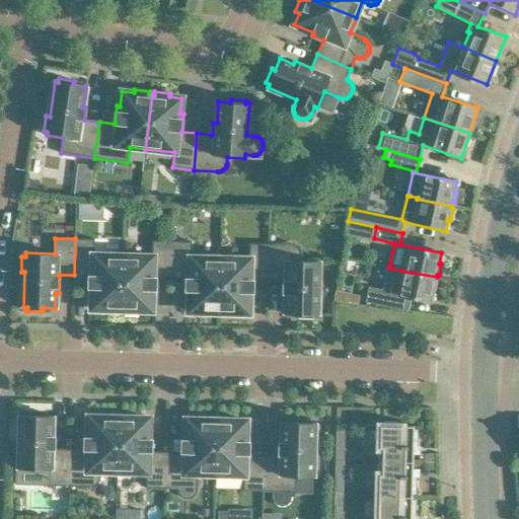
[(122,310),(123,255),(94,254),(94,239),(75,238),(74,275),(89,276),(88,294),(92,294),(91,309),(104,309),(103,313),(120,313),(120,310),(122,310)]
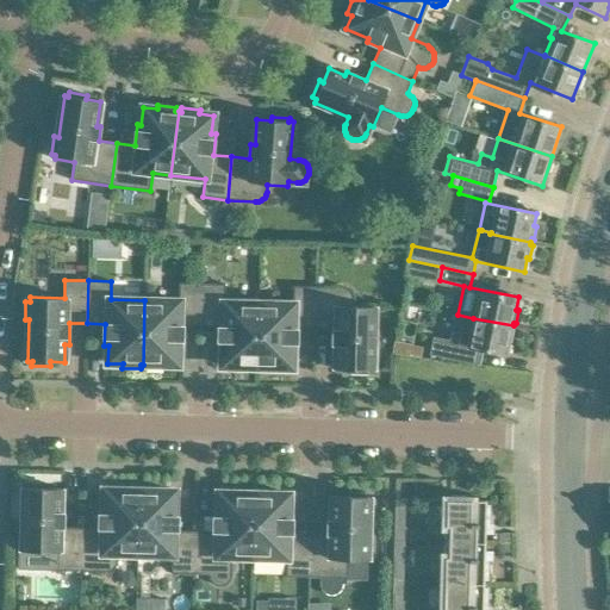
[(201,327),(203,284),(179,282),(179,302),(144,300),(143,365),(147,365),(145,368),(165,369),(165,365),(179,365),(179,348),(184,348),(184,327),(201,327)]
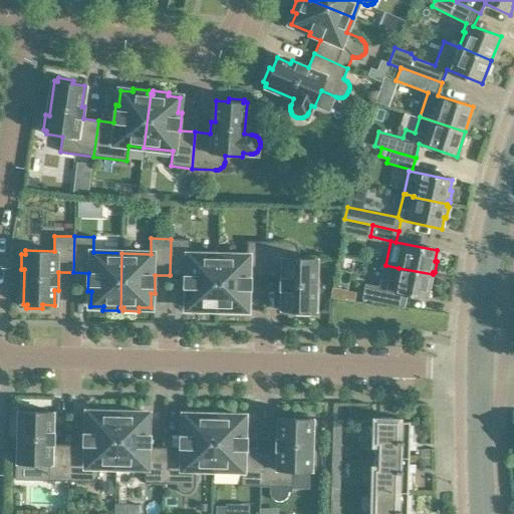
[(217,309),(218,256),(190,255),(190,239),(171,239),(170,275),(185,275),(184,293),(188,293),(187,308),(199,309),(199,312),(215,313),(215,309),(217,309)]
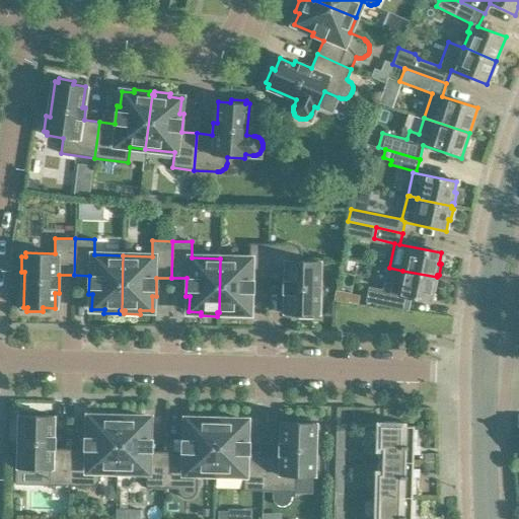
[(269,281),(272,243),(251,243),(251,258),(220,258),(219,312),(221,312),(221,316),(237,316),(237,313),(249,313),(249,298),(253,298),(253,280),(269,281)]
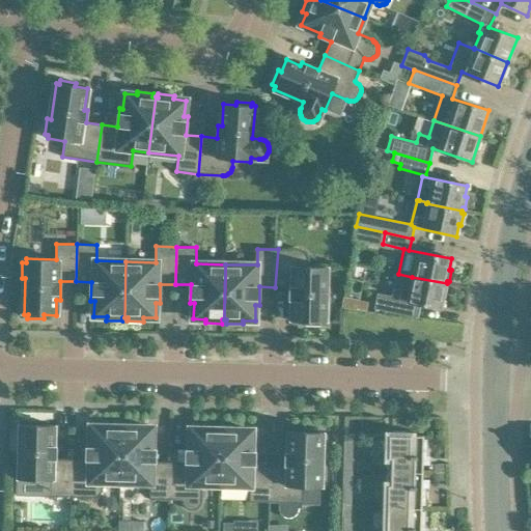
[(308,267),(308,260),(308,258),(307,257),(307,255),(306,254),(305,253),(304,252),(303,251),(302,251),(299,250),(278,249),(275,287),(290,287),(289,306),(294,306),(292,322),(305,322),(305,326),(322,326),(322,323),(325,323),(326,286),(329,286),(330,271),(326,271),(326,267),(308,267)]
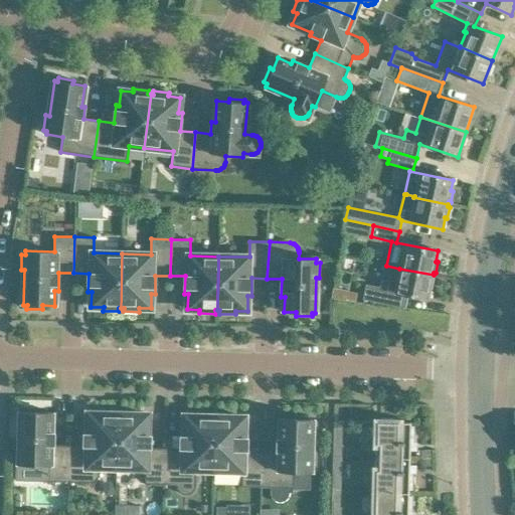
[(367,286),(364,301),(404,309),(407,296),(428,300),(431,289),(432,289),(435,278),(433,278),(434,275),(399,269),(386,266),(384,265),(379,289),(367,286)]
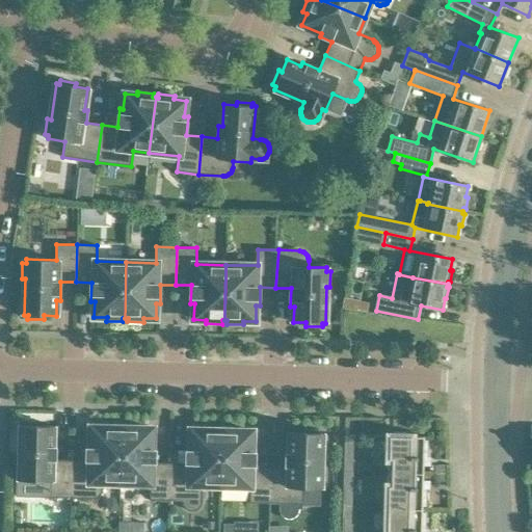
[(50,498),(70,498),(72,460),(56,460),(56,442),(53,442),(53,426),(41,425),(41,422),(25,422),(25,425),(22,425),(21,461),(17,461),(17,477),(20,477),(20,481),(50,481),(50,498)]
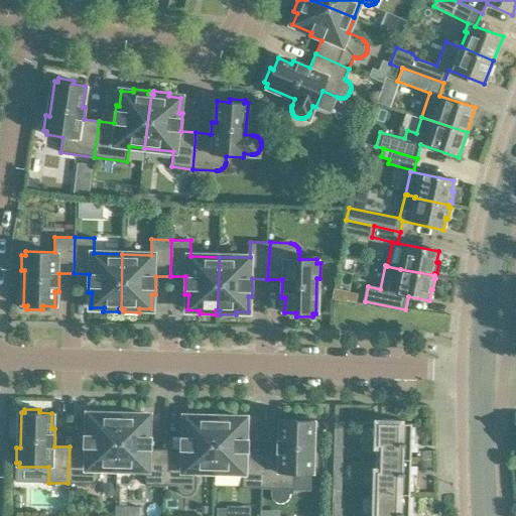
[(117,469),(118,415),(116,414),(116,411),(101,411),(101,414),(88,414),(88,429),(85,428),(84,446),(70,446),(68,483),(90,484),(92,484),(93,484),(95,483),(96,482),(98,480),(99,479),(100,477),(100,476),(100,469),(117,469)]
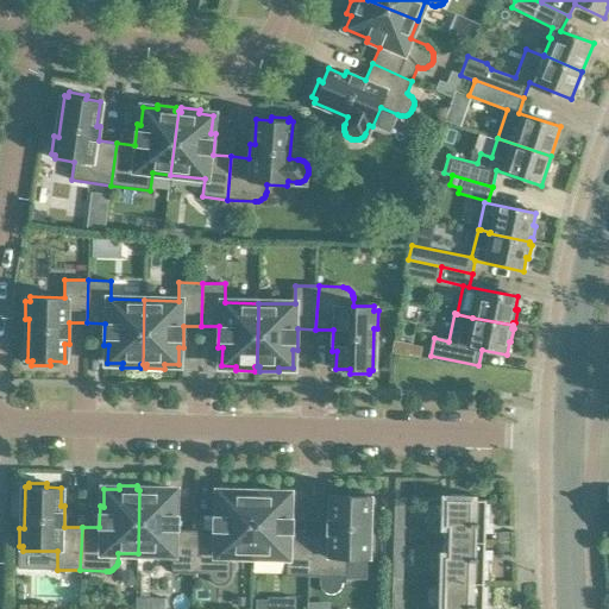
[(195,573),(195,531),(179,529),(179,508),(175,508),(175,490),(161,490),(161,487),(143,485),(143,490),(139,490),(138,553),(171,554),(171,573),(195,573)]
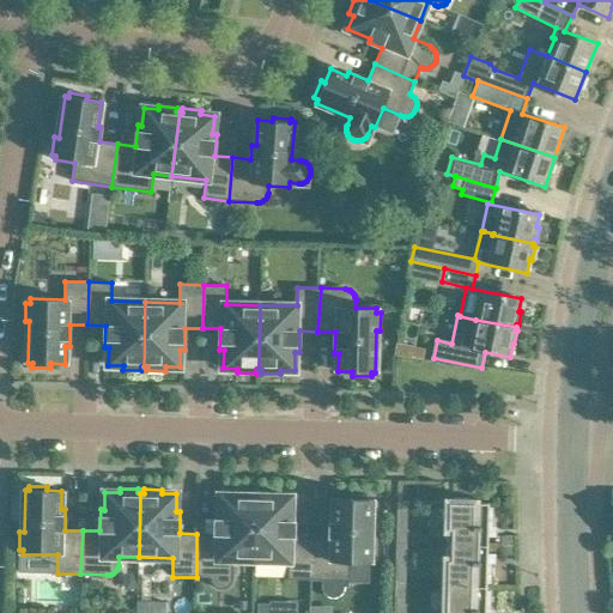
[(254,560),(255,496),(253,496),(253,492),(235,491),(235,496),(219,495),(219,513),(216,513),(214,534),(196,534),(196,577),(211,577),(211,580),(211,581),(211,582),(211,583),(212,586),(213,587),(214,588),(217,589),(220,589),(223,590),(225,589),(226,588),(229,588),(230,586),(231,584),(232,582),(234,580),(234,560),(254,560)]
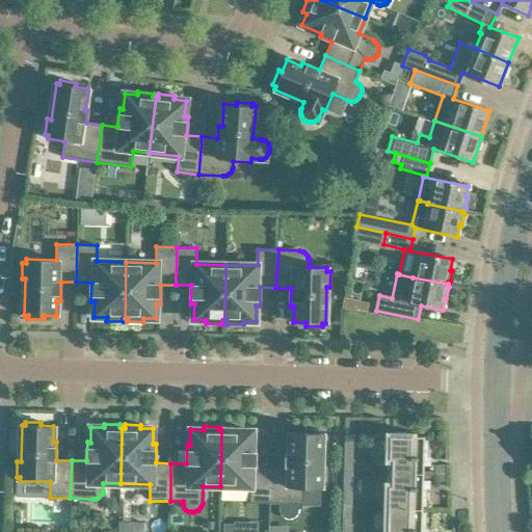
[(224,430),(221,430),(220,486),(249,487),(249,503),(269,504),(270,466),(256,466),(256,447),(253,447),(253,431),(240,431),(240,427),(224,427),(224,430)]
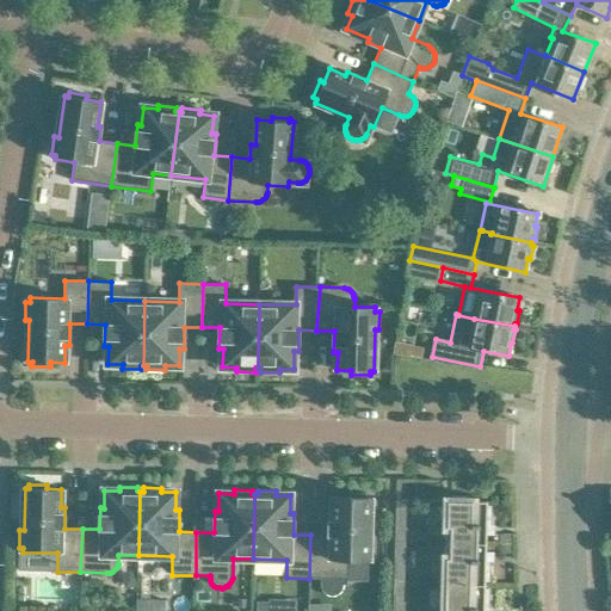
[(328,536),(310,535),(309,579),(349,580),(349,561),(368,561),(369,557),(372,557),(374,539),(369,539),(370,498),(366,498),(366,493),(349,493),(349,497),(333,497),(333,514),(329,514),(328,536)]
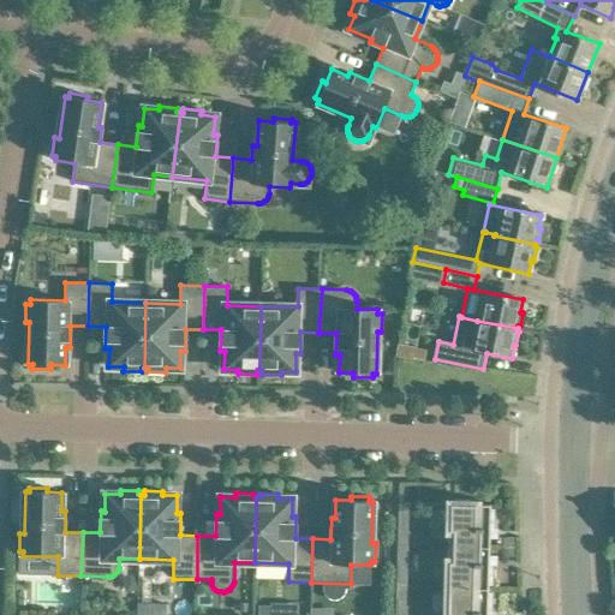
[(449,503),(449,545),(490,548),(490,527),(494,527),(495,508),(490,508),(491,505),(473,503),(473,500),(454,500),(454,503),(449,503)]
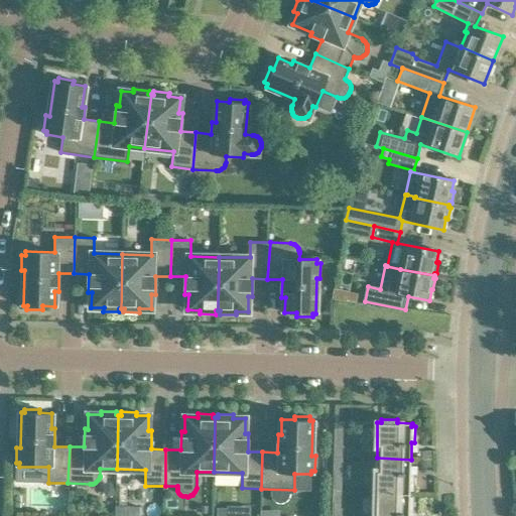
[(410,476),(411,460),(377,458),(376,493),(410,494),(410,492),(413,492),(414,476),(410,476)]
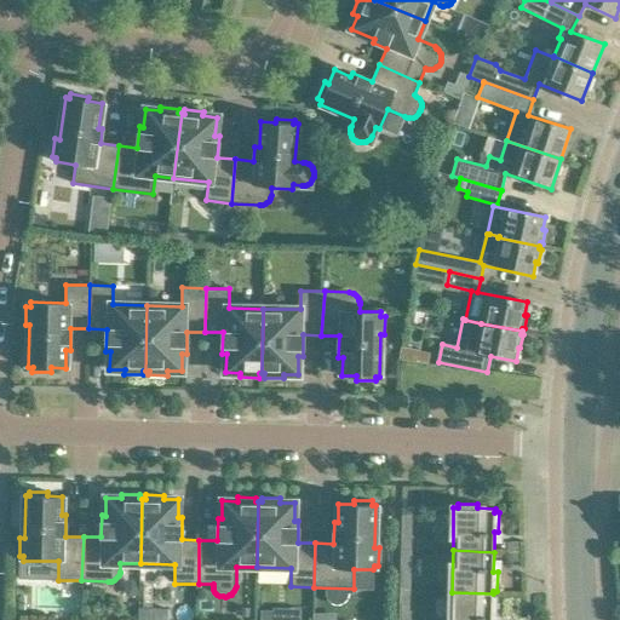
[(411,561),(401,560),(400,591),(411,591),(411,561)]
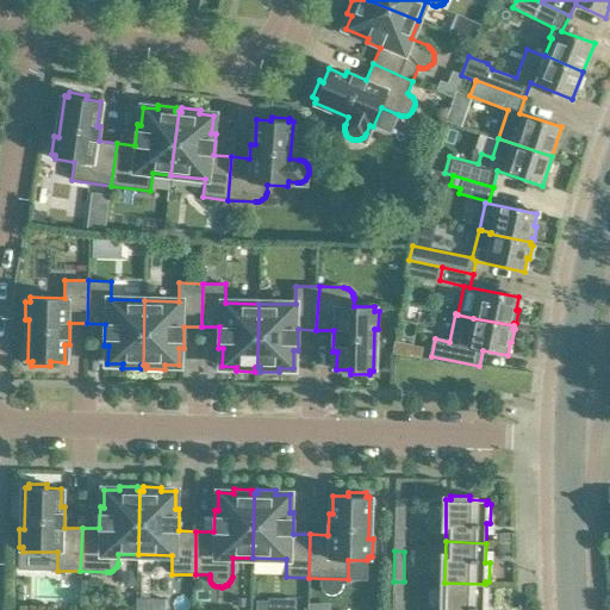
[(403,609),(404,582),(393,582),(392,609),(403,609)]
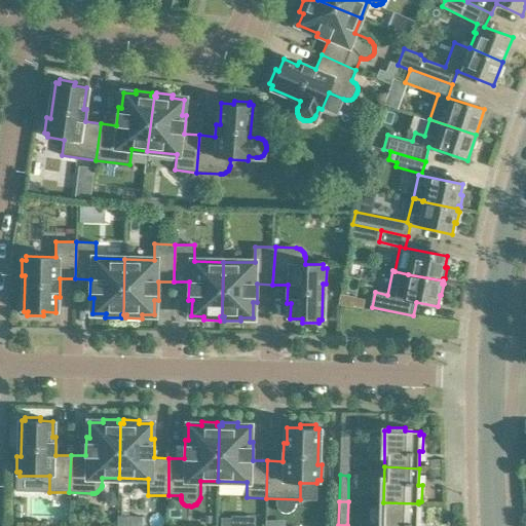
[(418,506),(418,503),(383,502),(381,525),(416,525),(417,523),(421,523),(421,506),(418,506)]
